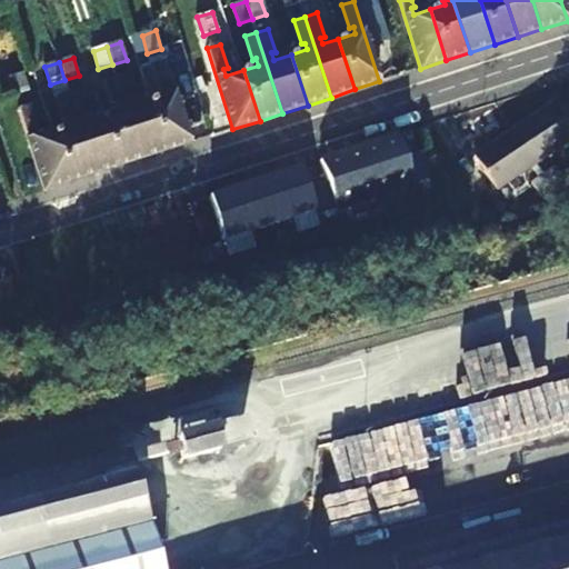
[(165,89),(167,96),(150,101),(167,151),(191,143),(165,62),(152,66),(160,90),(165,89)]
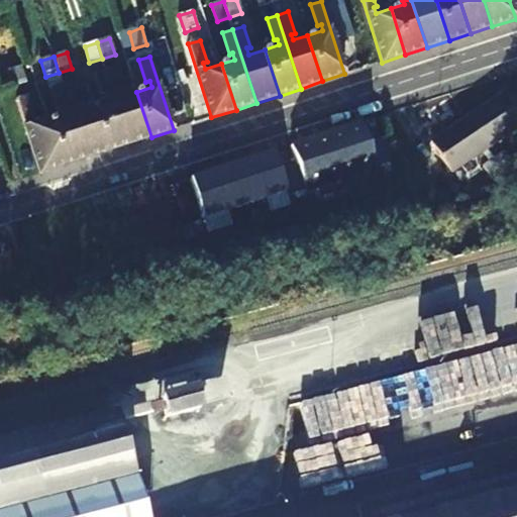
[(21,67),(7,71),(12,88),(26,83),(21,67)]
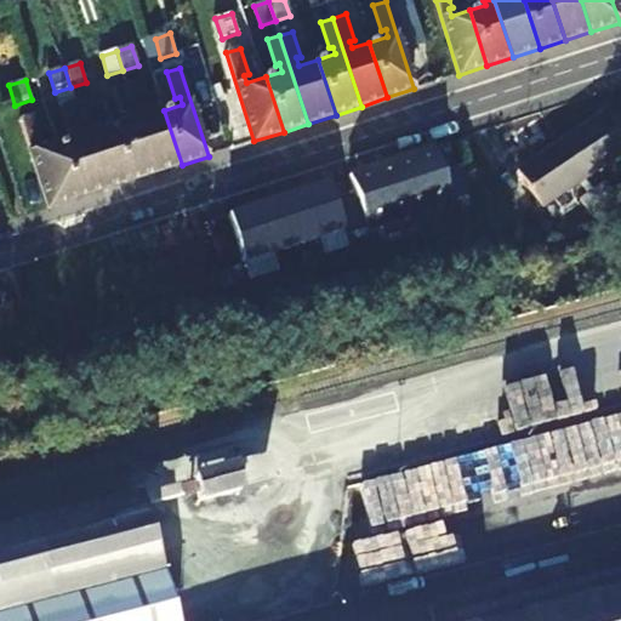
[(140,80),(127,85),(155,174),(182,165),(164,110),(147,115),(144,108),(148,107),(140,80)]
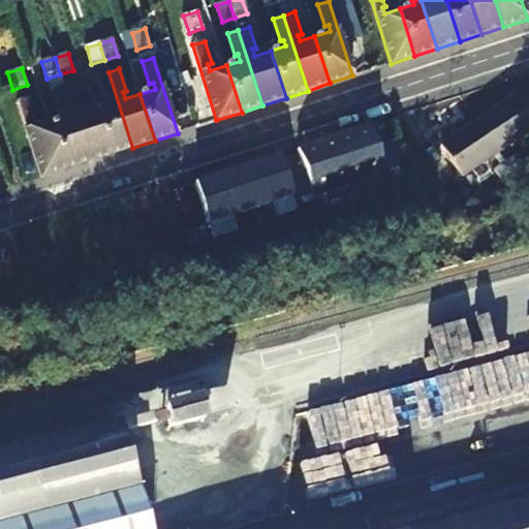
[(109,103),(95,107),(111,155),(132,148),(109,72),(97,75),(103,98),(107,97),(109,103)]
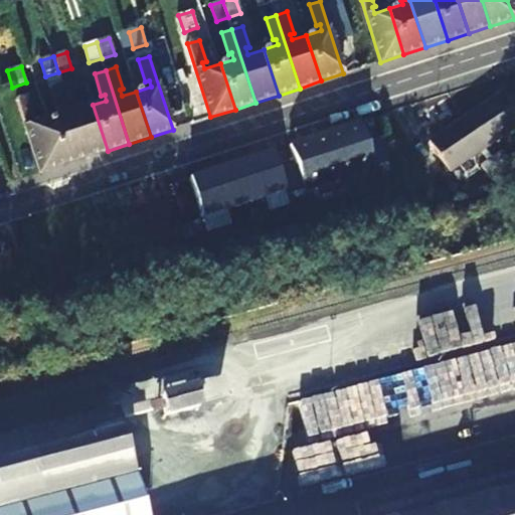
[(73,81),(62,84),(86,158),(108,151),(93,105),(78,110),(76,103),(80,102),(73,81)]
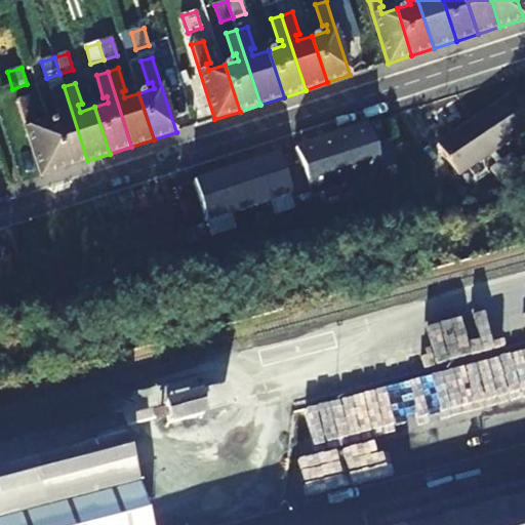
[(63,117),(50,121),(66,168),(87,161),(64,86),(52,90),(58,111),(62,110),(63,117)]
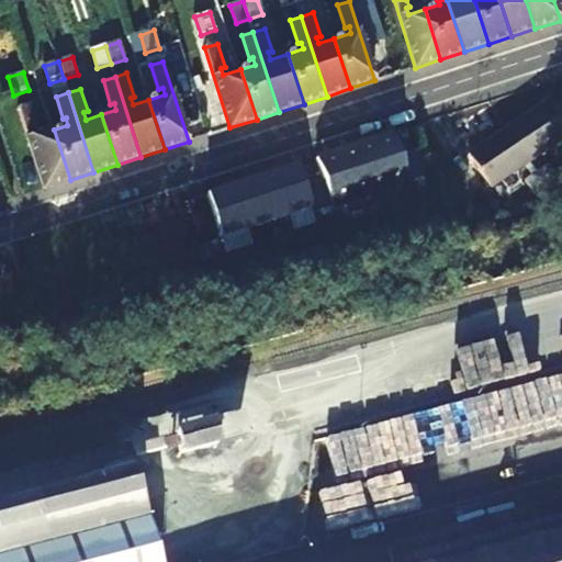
[(561,138),(561,121),(548,102),(507,130),(529,163),(561,138)]
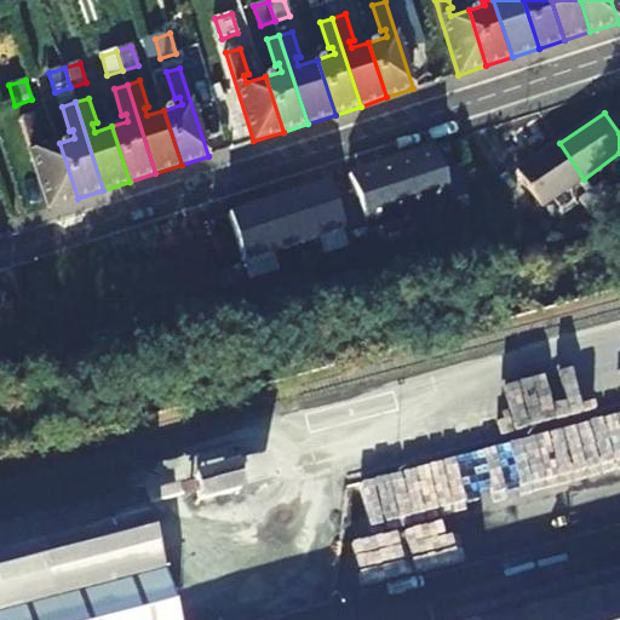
[(49,208),(78,199),(59,143),(41,149),(38,141),(42,139),(35,115),(21,120),(49,208)]
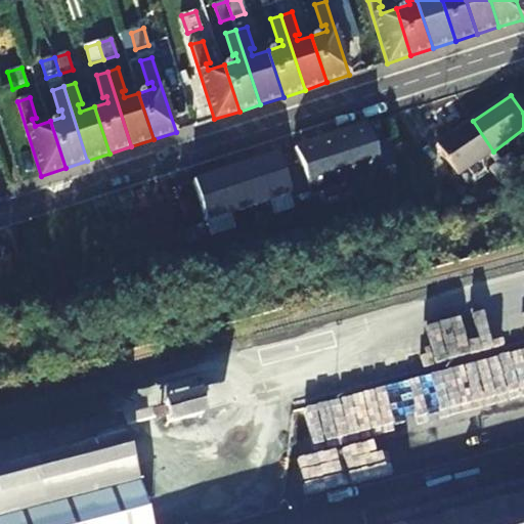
[(473,121),(436,147),(457,176),(493,151),(473,121)]
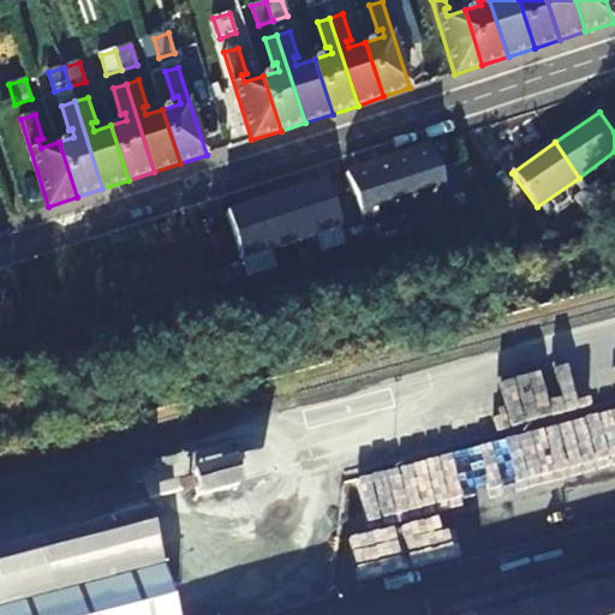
[(423,212),(441,206),(431,175),(413,181),(423,212)]
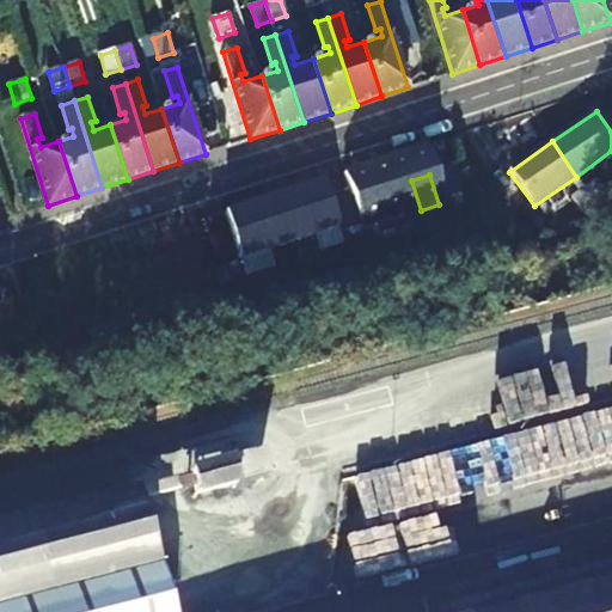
[(606,191),(598,179),(585,189),(593,201),(606,191)]
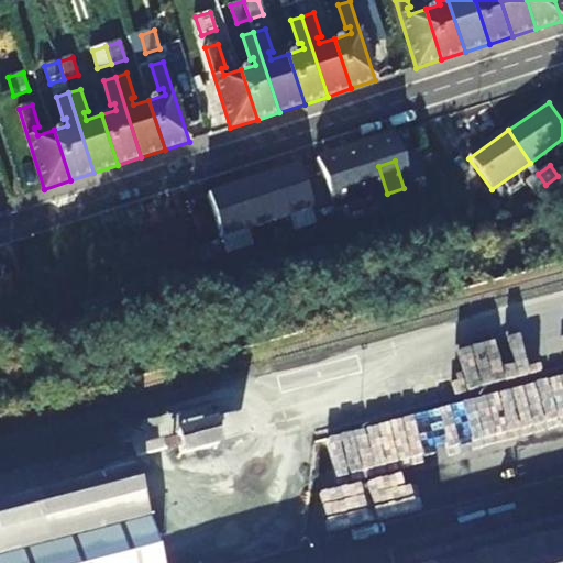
[(538,174),(526,181),(533,192),(545,185),(538,174)]
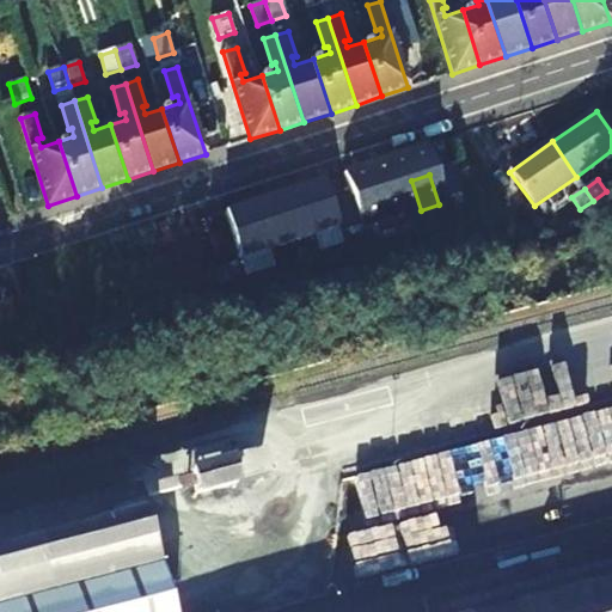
[(356,232),(347,202),(332,207),(342,237),(356,232)]
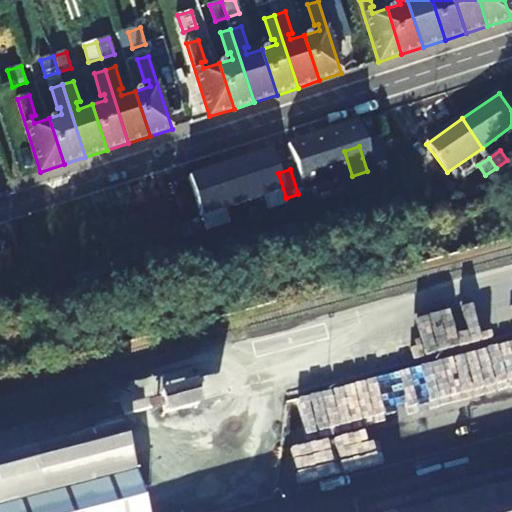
[(259,178),(268,207),(282,203),(273,174),(259,178)]
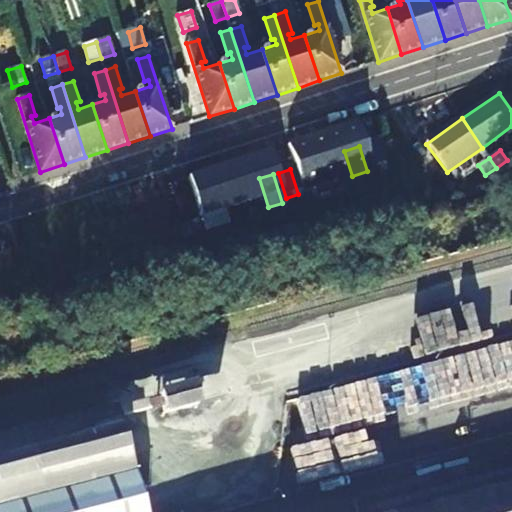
[(476,355),(290,397),(299,436),(484,394),(476,355)]
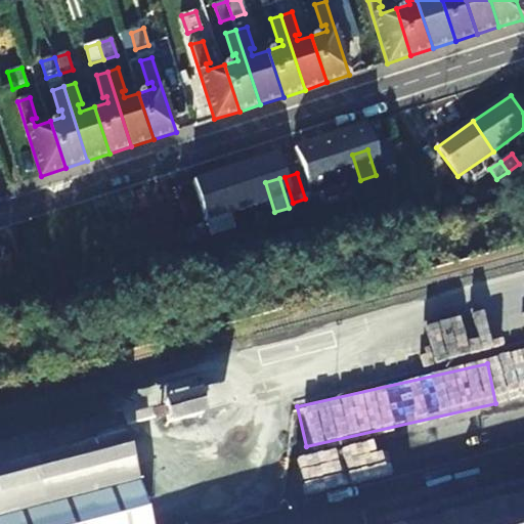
[(202,424),(200,419),(194,400),(159,409),(160,415),(163,425),(165,433),(202,424)]
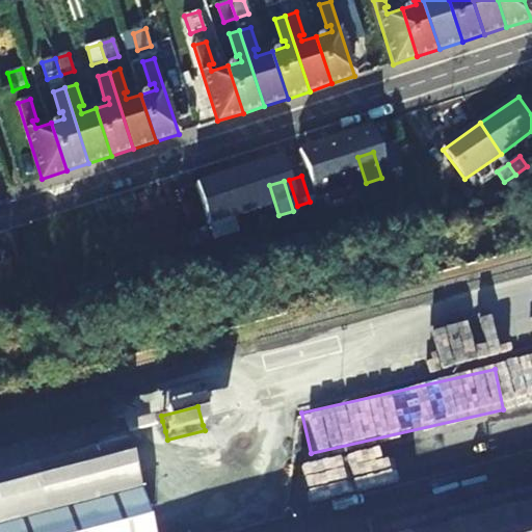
[(0,531),(3,531),(137,497),(121,443),(117,431),(116,429),(0,459),(0,531)]
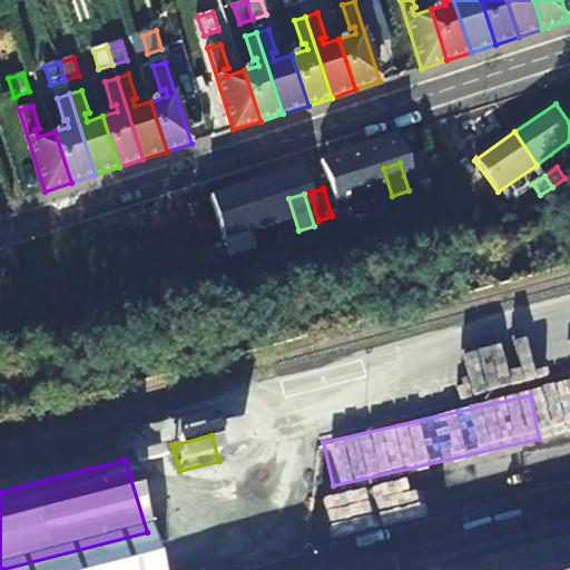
[(404,484),(315,507),(324,541),(395,523),(392,511),(410,507),(404,484)]
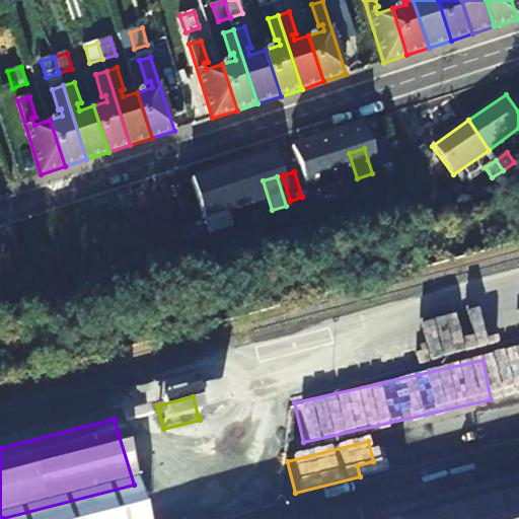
[(518,518),(518,464),(357,508),(359,518),(518,518)]
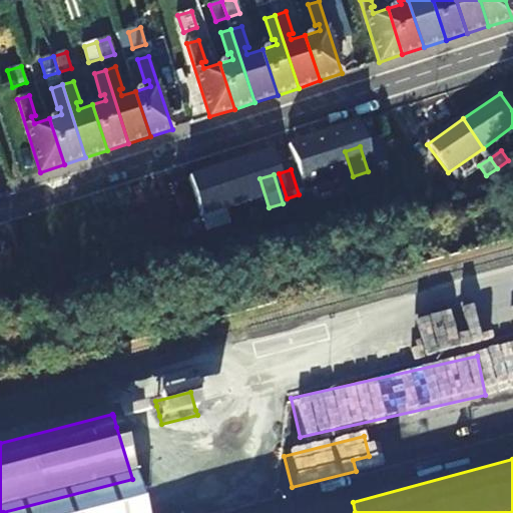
[(3,512),(142,512),(132,479),(3,512)]
